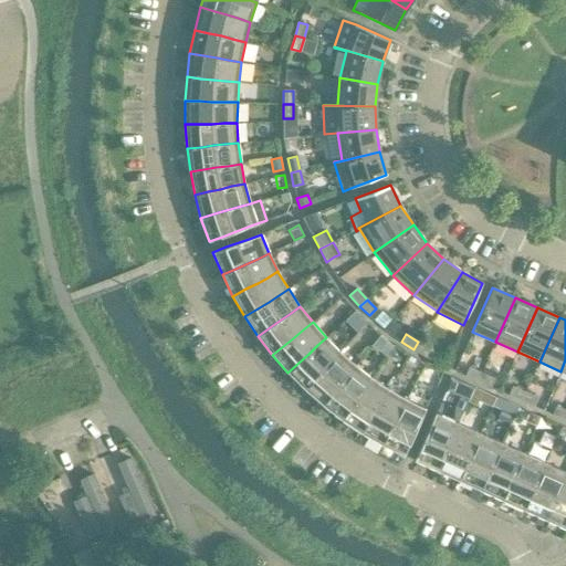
[(333,360),(341,352),(326,337),(317,345),(308,354),(299,363),(287,373),(305,390),(315,379),(324,369),(333,360)]
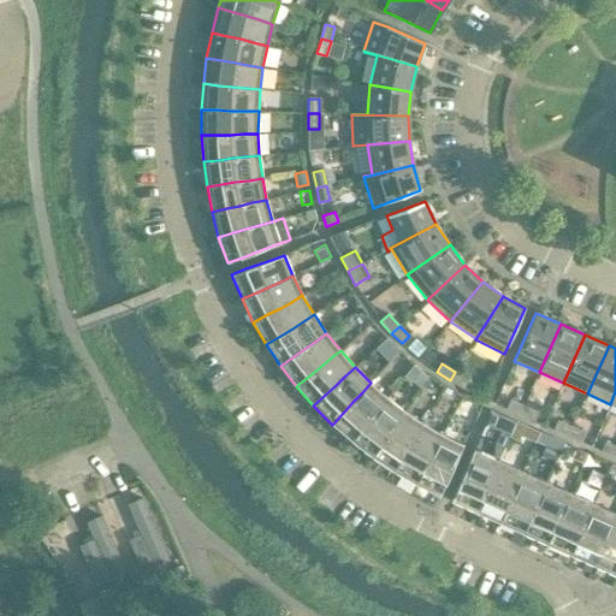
[(450,380),(462,389),(468,379),(455,372),(450,380)]
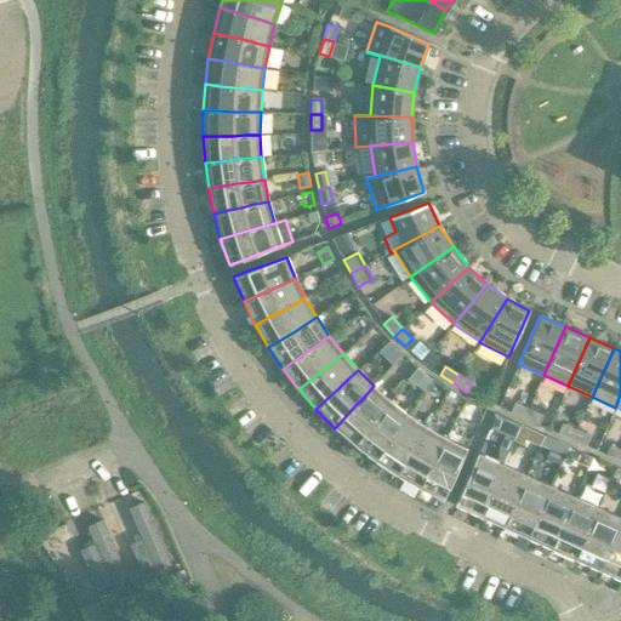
[(346,416),(335,428),(354,445),(364,432),(374,421),(382,410),(391,400),(374,386),(365,396),(355,405),(346,416)]
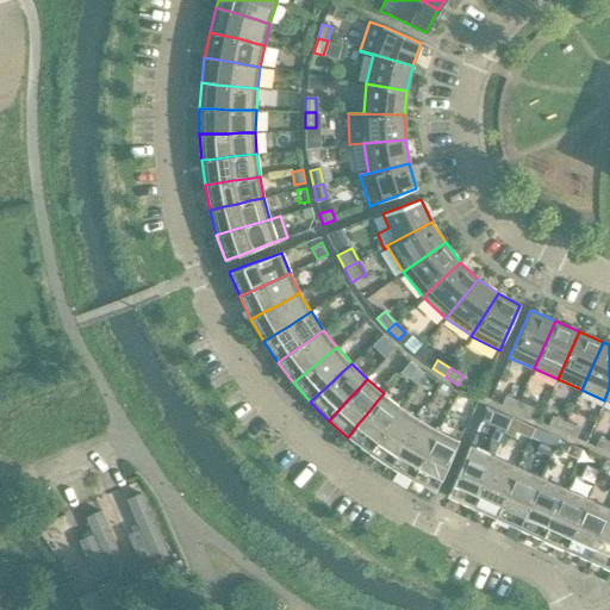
[(400,406),(384,393),(375,403),(367,414),(358,424),(348,437),(368,453),(378,440),(386,428),(393,417),(400,406)]
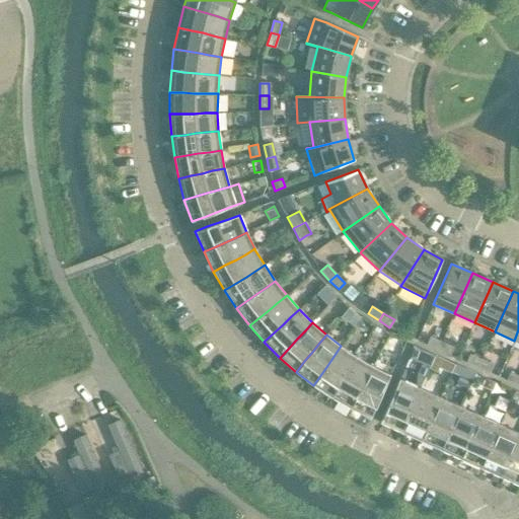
[(395,338),(389,335),(386,341),(392,345),(395,338)]
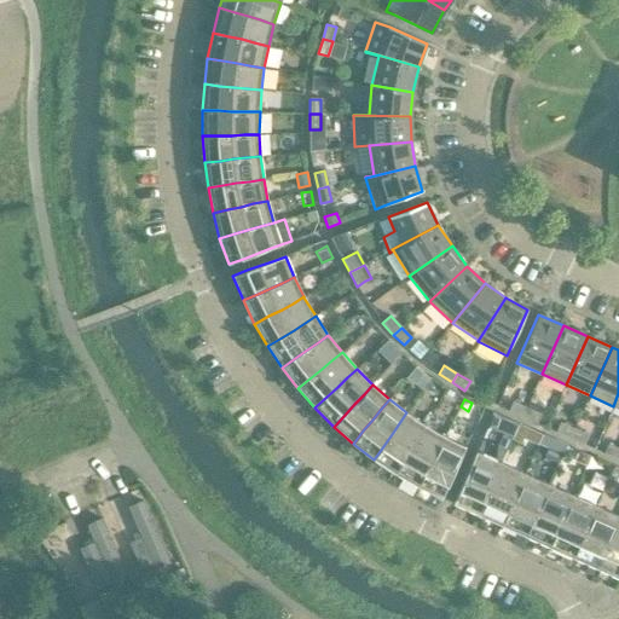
[(527,408),(514,401),(509,411),(522,417),(527,408)]
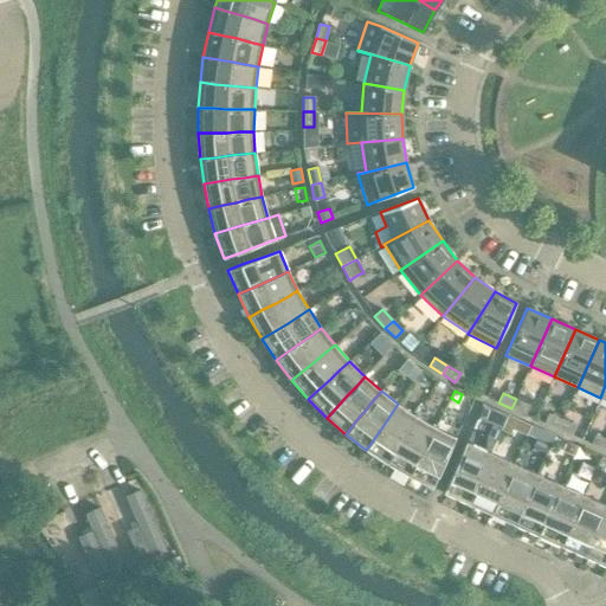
[(526,414),(530,405),(516,399),(511,408),(526,414)]
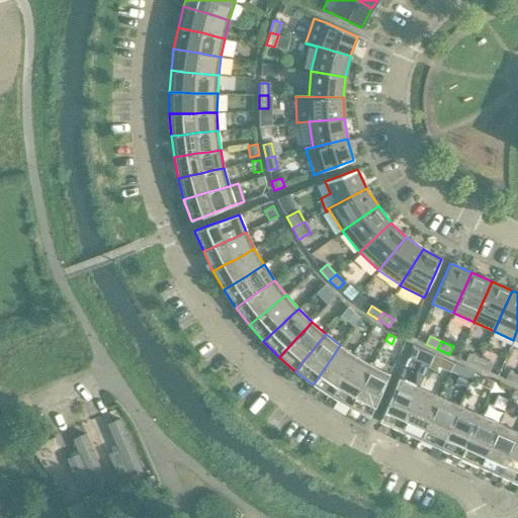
[(356,356),(340,345),(334,354),(328,363),(321,373),(313,384),(331,397),(338,385),(344,374),(350,365),(356,356)]
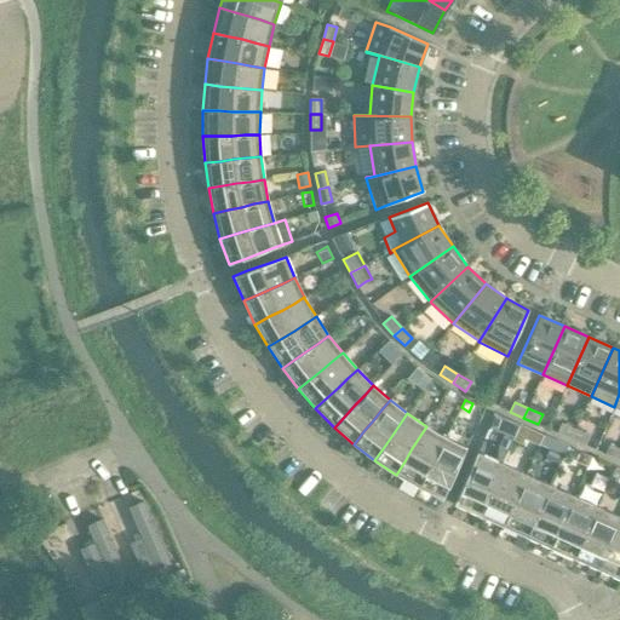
[(562,424),(557,434),(570,440),(575,430),(562,424)]
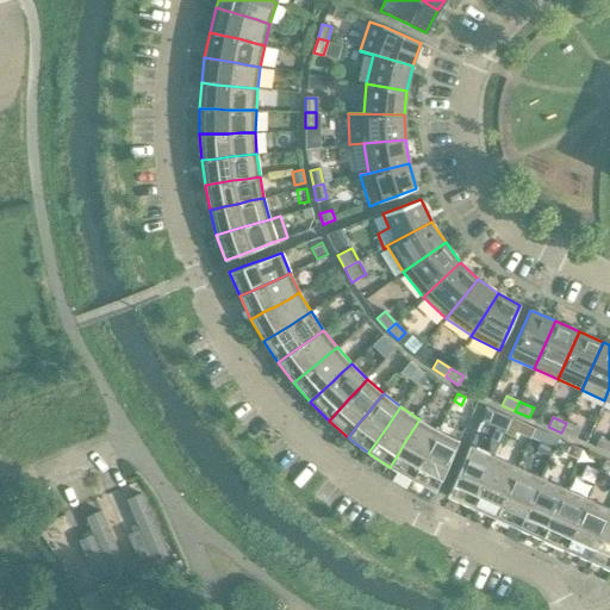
[(511,418),(505,433),(520,437),(524,424),(511,418)]
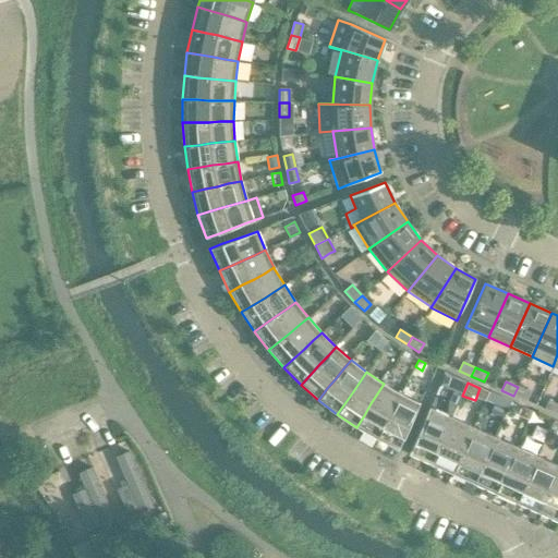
[(401,393),(400,393),(384,384),(377,393),(371,403),(364,415),(356,427),(377,438),(384,426),(389,414),(396,404),(401,393)]
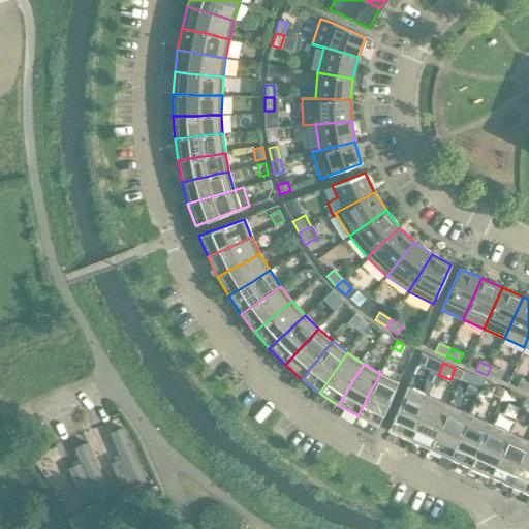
[(487,375),(499,380),(503,372),(491,367),(487,375)]
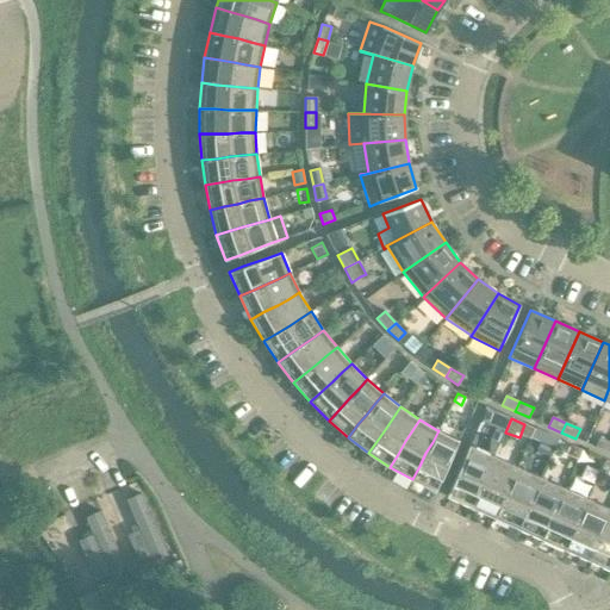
[(412,479),(435,491),(442,477),(448,464),(453,452),(458,441),(439,430),(433,442),(425,453),(419,466),(412,479)]
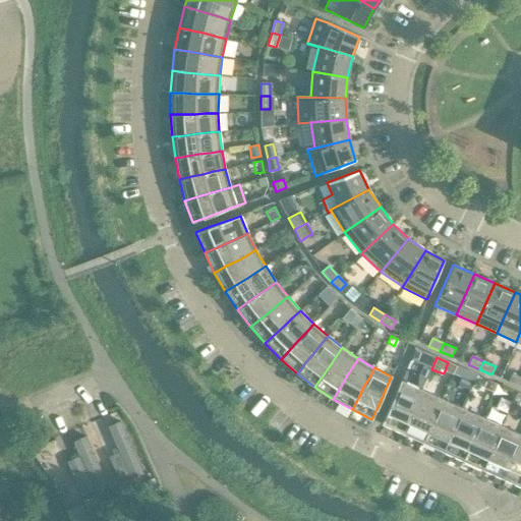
[(462,368),(460,375),(473,382),(476,374),(462,368)]
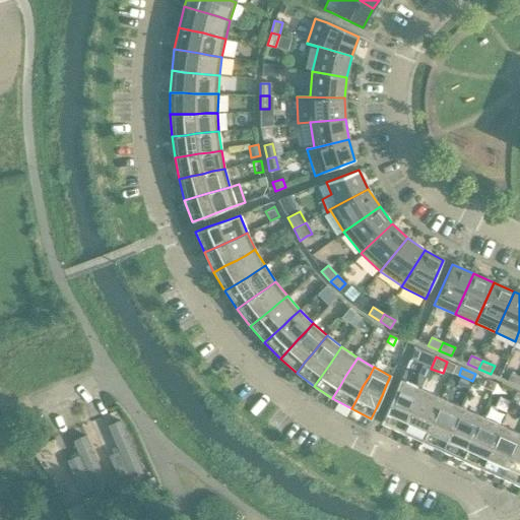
[(519,377),(511,373),(507,381),(519,387),(519,383),(519,377)]
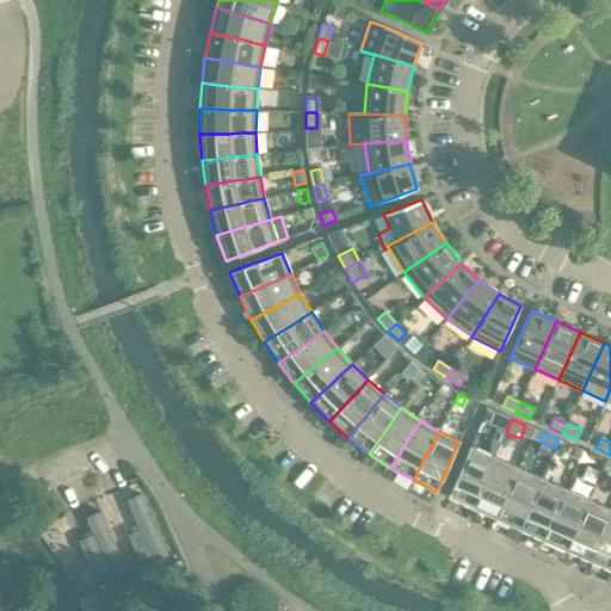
[(495,457),(470,445),(464,457),(460,469),(454,483),(448,497),(471,508),(477,494),(485,481),(489,469),(495,457)]
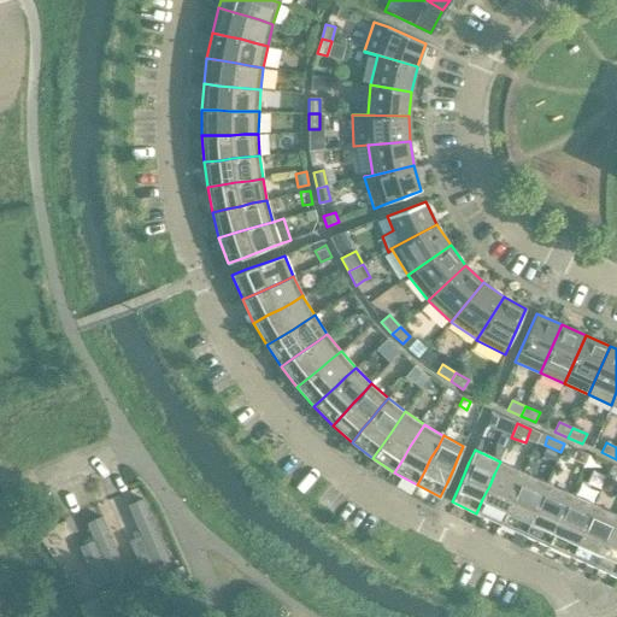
[(476,513),(500,523),(506,510),(512,497),(518,485),(523,472),(500,462),(494,474),(489,486),(482,499),(476,513)]
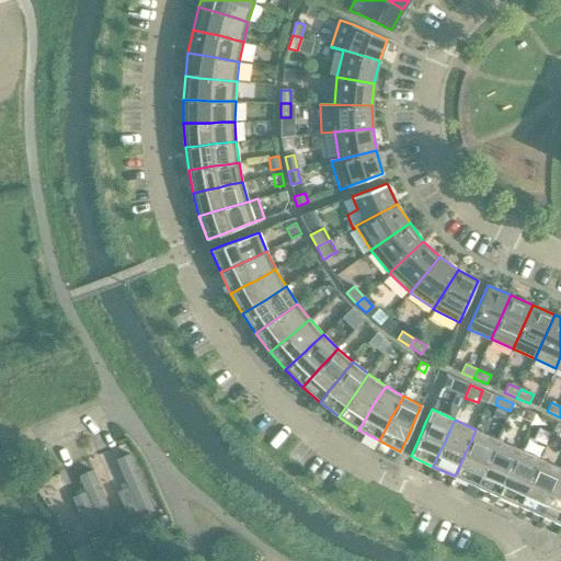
[(497,439),(476,430),(471,441),(466,451),(460,464),(455,476),(477,485),(482,473),(488,461),(492,450),(497,439)]
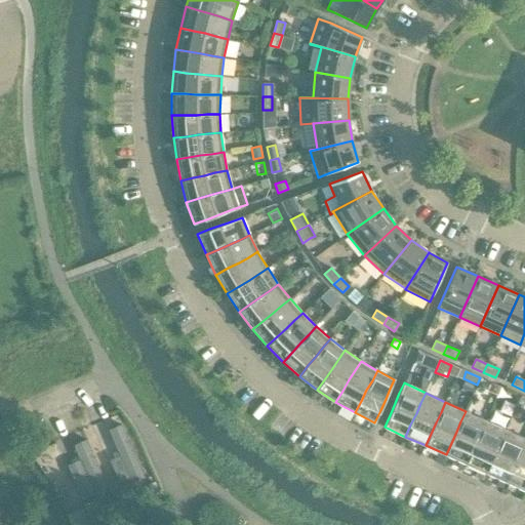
[(486,420),(466,411),(460,421),(456,432),(451,443),(446,454),(466,463),(471,452),(477,441),(481,431),(486,420)]
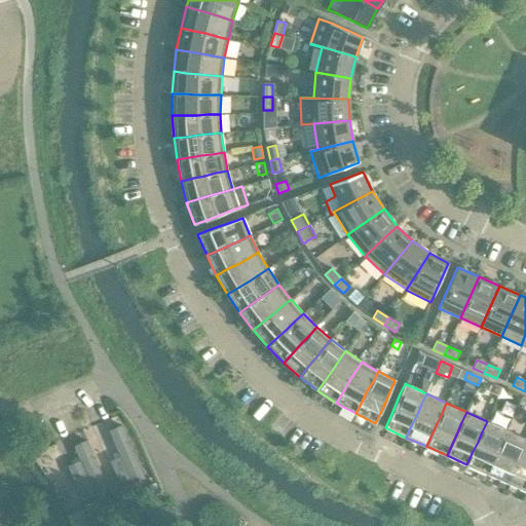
[(506,429),(487,421),(482,431),(478,442),(472,453),(466,464),(487,474),(492,462),(497,451),(506,429)]
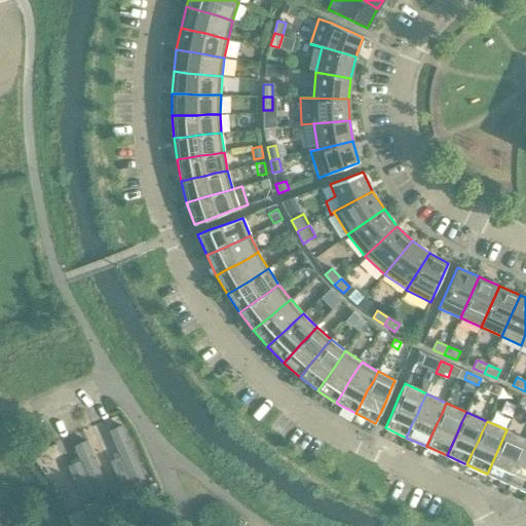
[(525,441),(525,438),(506,429),(497,451),(492,462),(487,474),(508,483),(513,472),(518,460),(522,450),(525,441)]
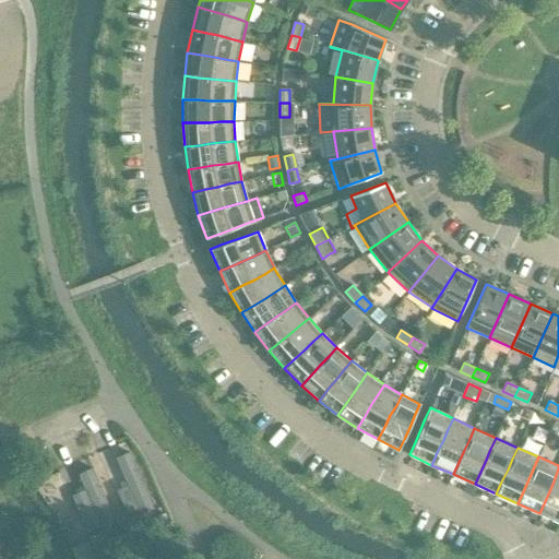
[(62,472),(88,532),(107,524),(80,464),(62,472)]
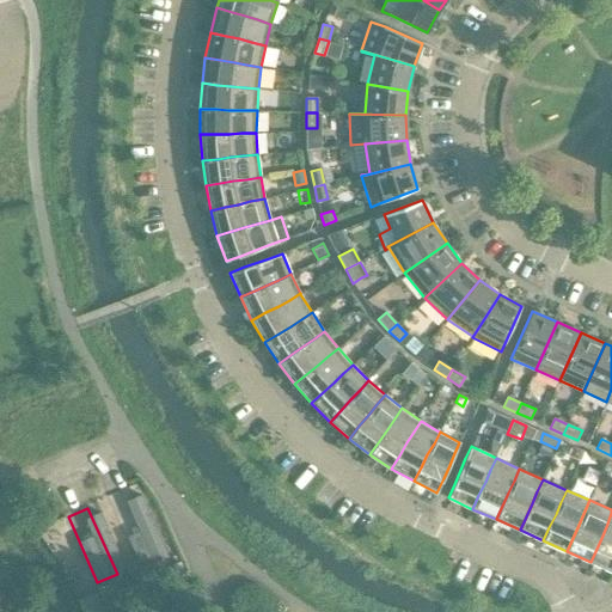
[(591,562),(611,571),(611,513),(607,524),(603,536),(597,549),(591,562)]
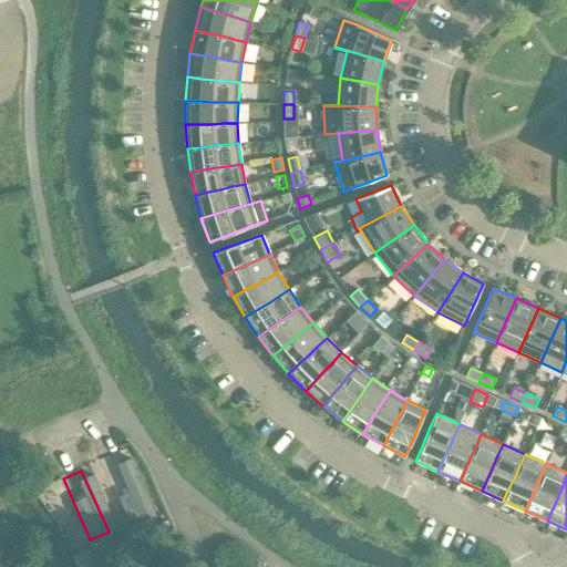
[(151,519),(130,528),(134,540),(156,532),(151,519)]
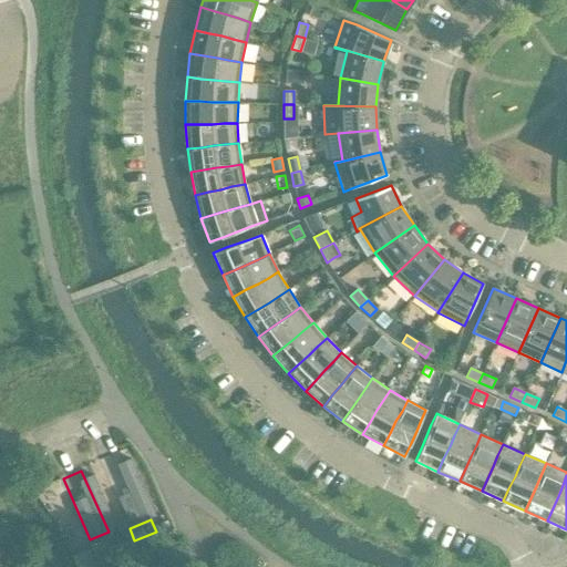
[(95,566),(90,549),(73,556),(76,566),(95,566)]
